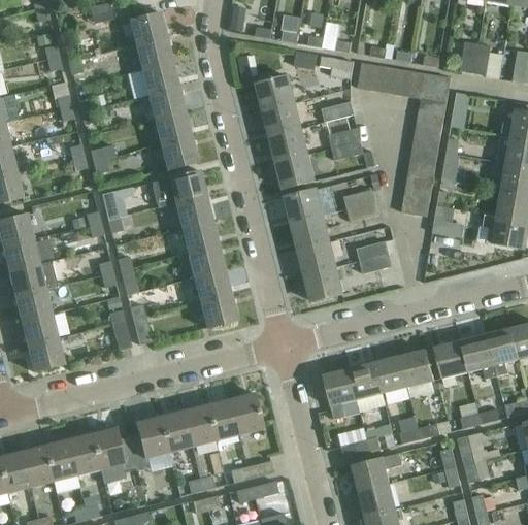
[(32,0),(34,9),(46,7),(44,0),(32,0)]
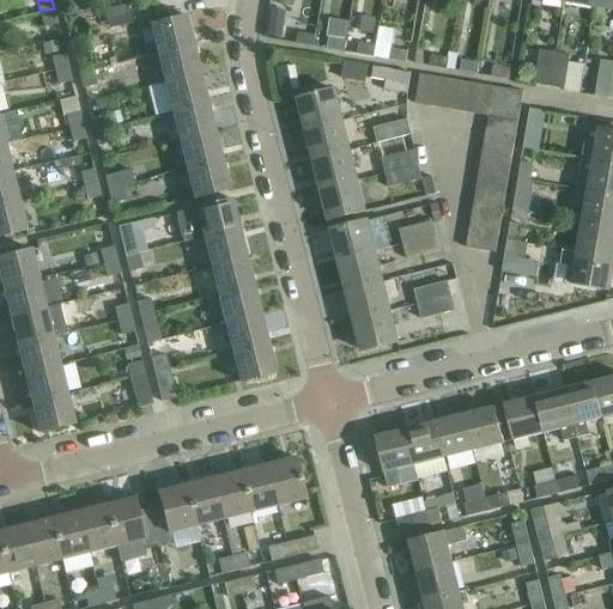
[(131,6),(105,7),(107,28),(131,26),(131,6)]
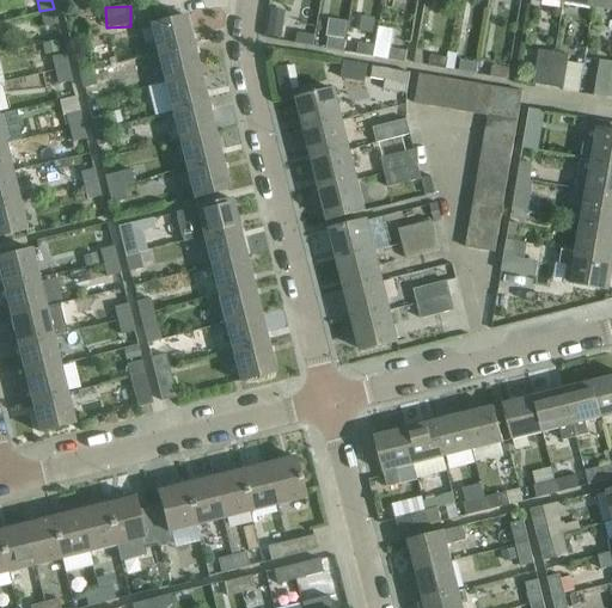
[(54,8),(40,11),(44,26),(57,23),(54,8)]
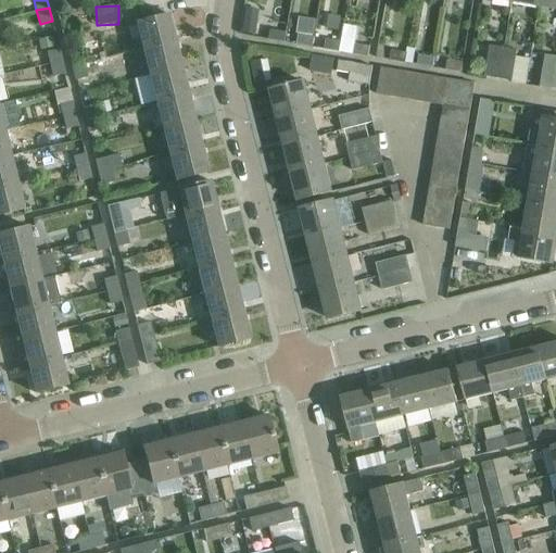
[(135,22),(141,48),(173,39),(166,13),(135,22)]
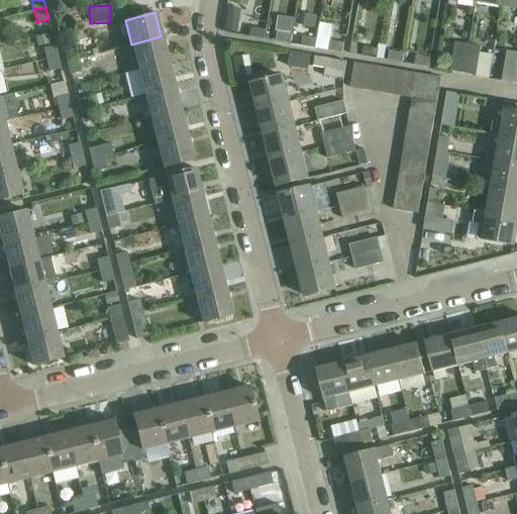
[(248,35),(263,37),(265,28),(250,26),(248,35)]
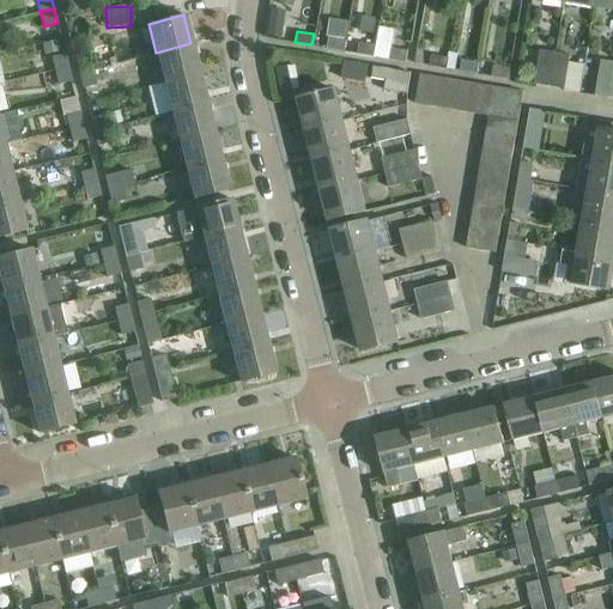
[(357,53),(372,55),(375,43),(359,40),(357,53)]
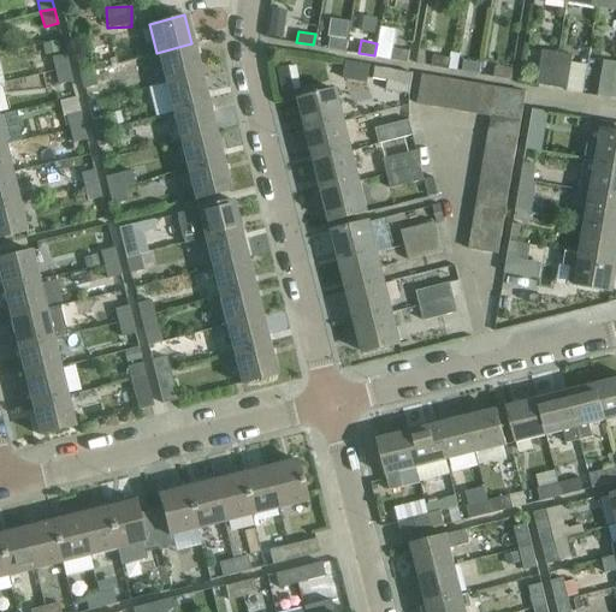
[(157,53),(164,81),(199,72),(191,43),(157,53)]
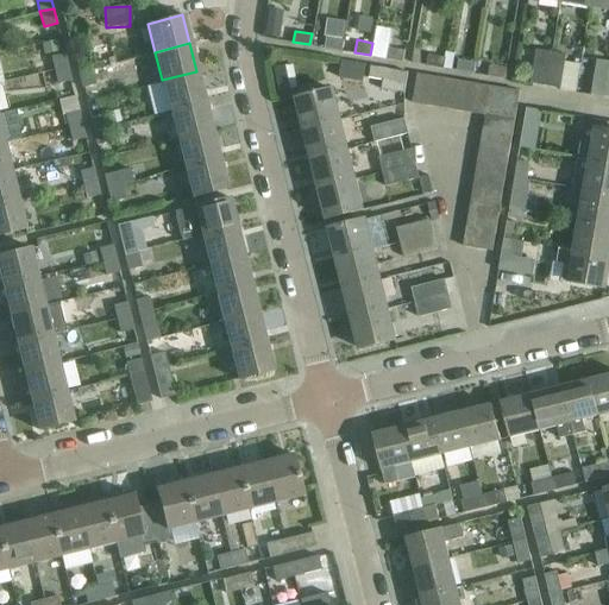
[(372,43),(370,55),(403,60),(406,48),(372,43)]
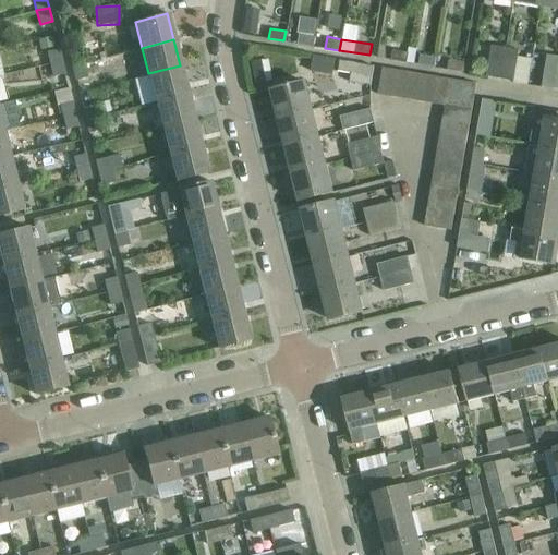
[(486,74),(499,76),(505,46),(492,44),(486,74)]
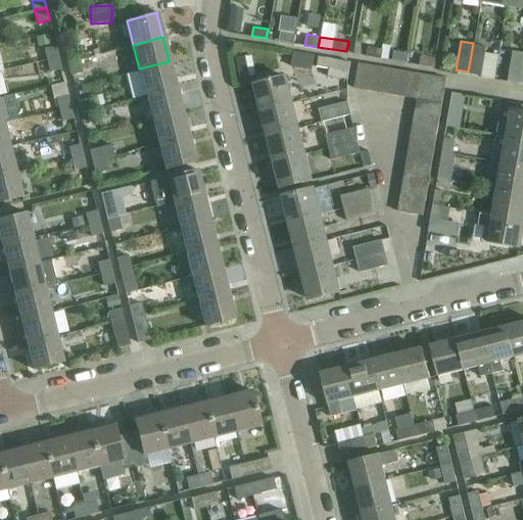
[(473,43),(468,72),(481,75),(486,46),(473,43)]
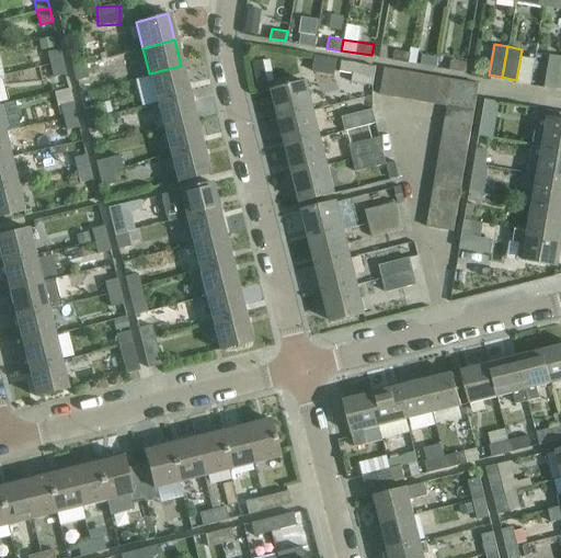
[(46,50),(49,61),(63,58),(59,47),(46,50)]
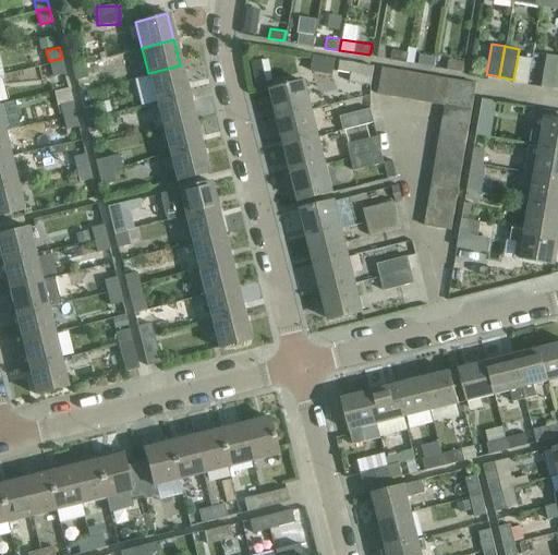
[(69,51),(72,64),(84,62),(81,48),(69,51)]
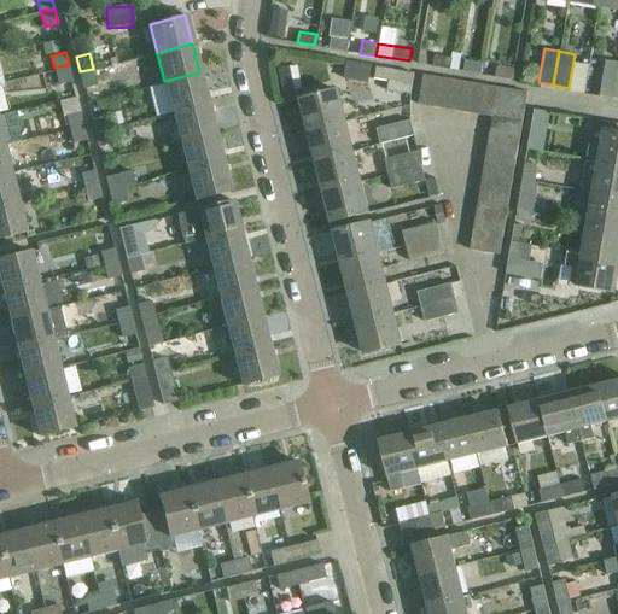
[(435,53),(432,64),(450,69),(453,57),(435,53)]
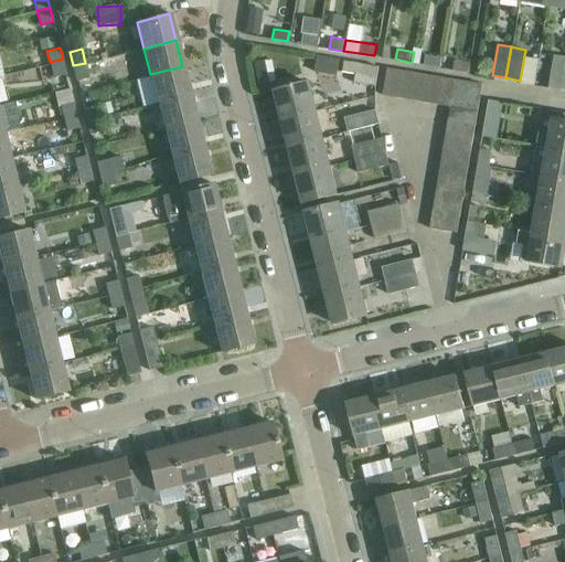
[(425,53),(424,65),(440,67),(441,55),(425,53)]
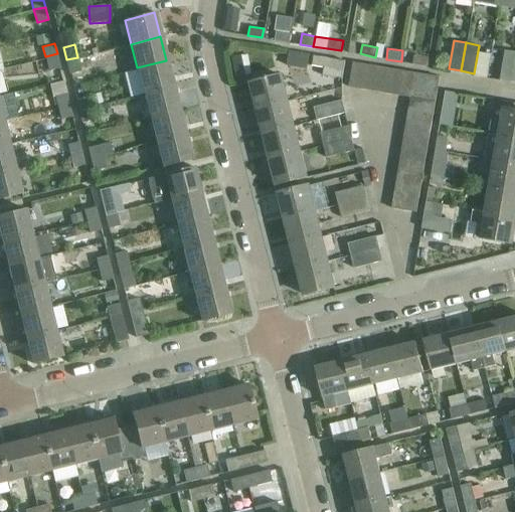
[(499,78),(511,80),(514,58),(514,50),(504,49),(499,78)]
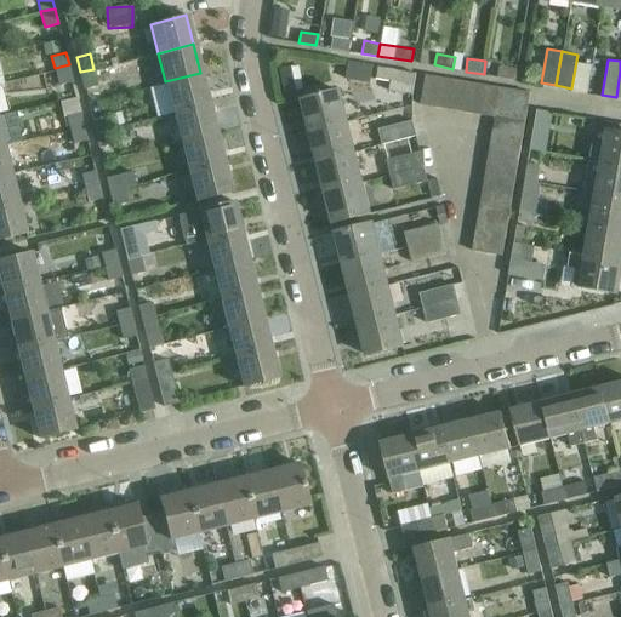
[(571,89),(571,90),(588,92),(592,63),(576,61),(571,89)]
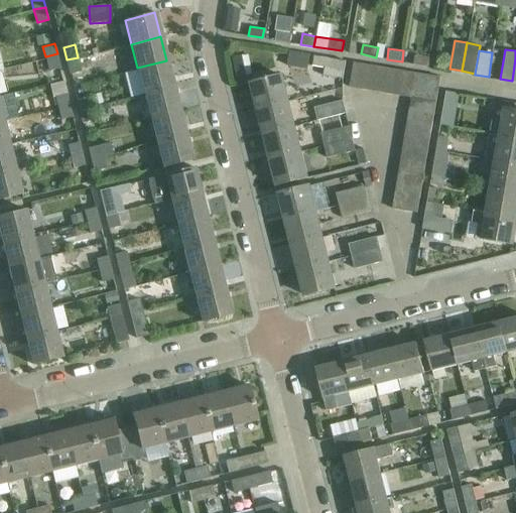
[(57,53),(45,56),(49,71),(60,67),(57,53)]
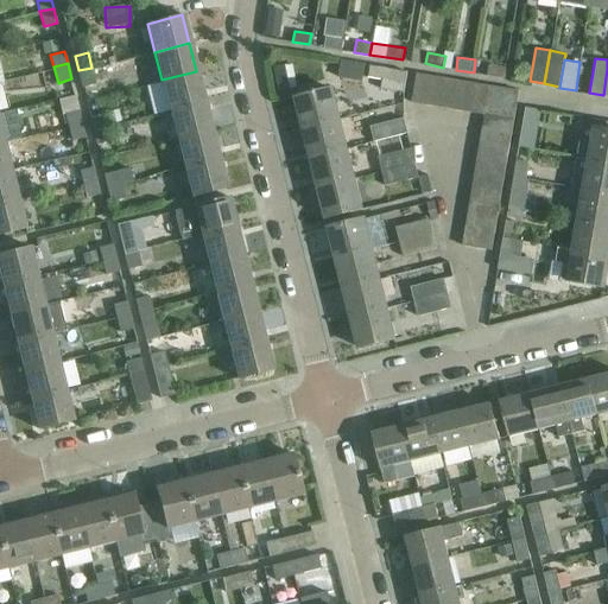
[(285,63),(273,65),(279,91),(290,89),(285,63)]
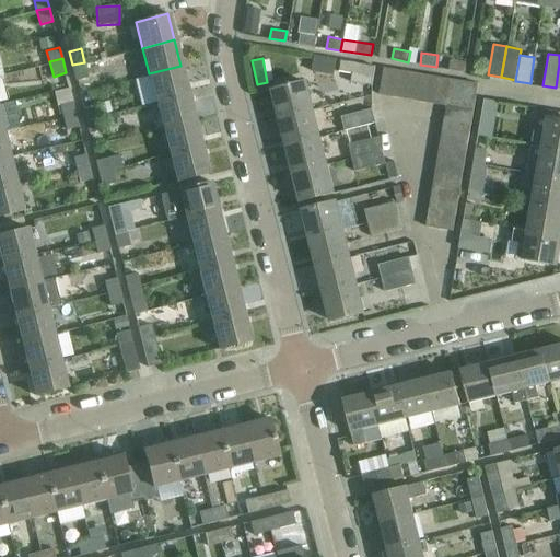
[(451,58),(448,69),(465,71),(467,60),(451,58)]
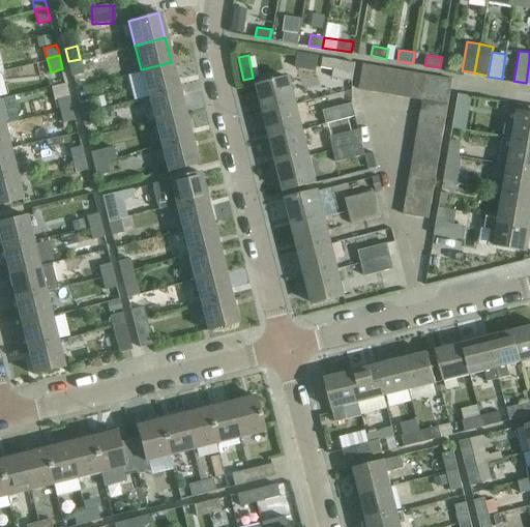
[(355,61),(322,56),(321,65),(333,67),(332,76),(352,80),(355,61)]
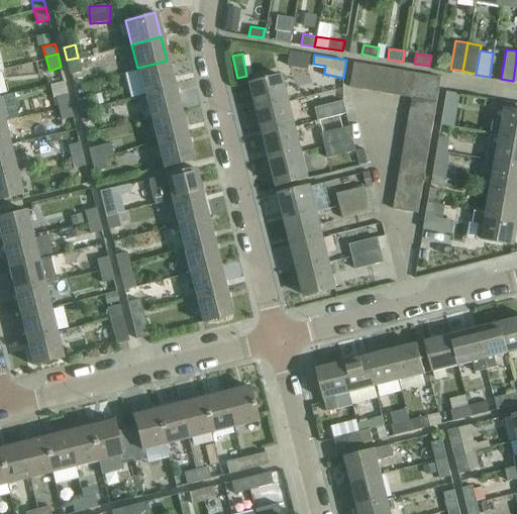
[(78,58),(67,60),(70,73),(82,71),(78,58)]
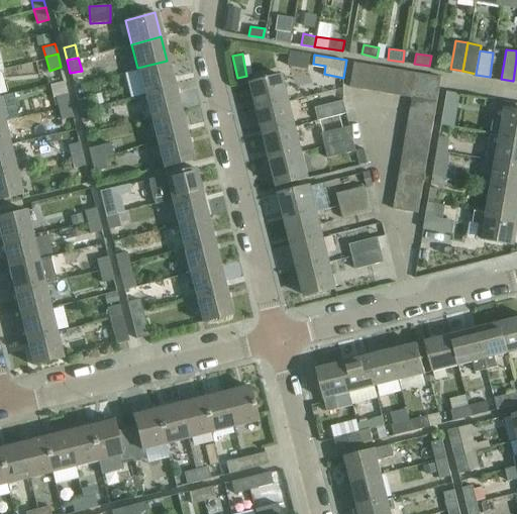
[(137,68),(143,92),(173,85),(167,61),(137,68)]
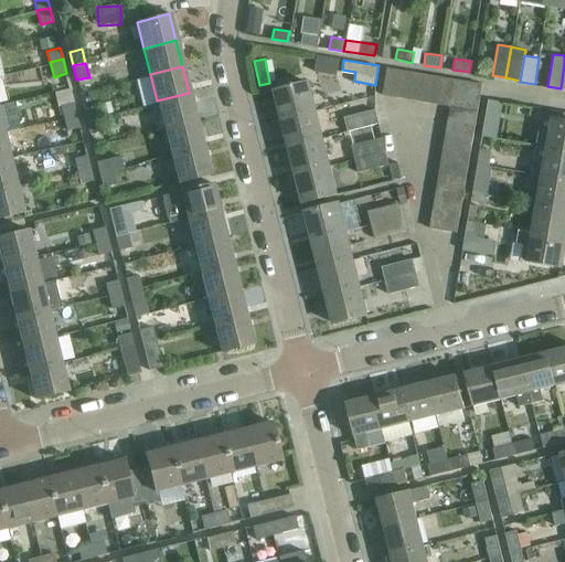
[(381,93),(395,95),(400,69),(385,66),(381,93)]
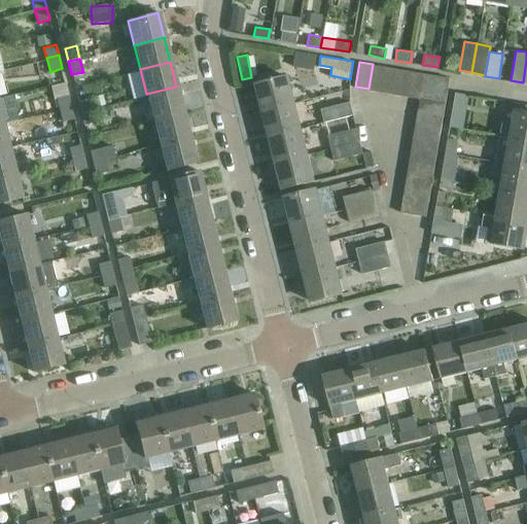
[(369,89),(382,91),(386,66),(373,64),(369,89)]
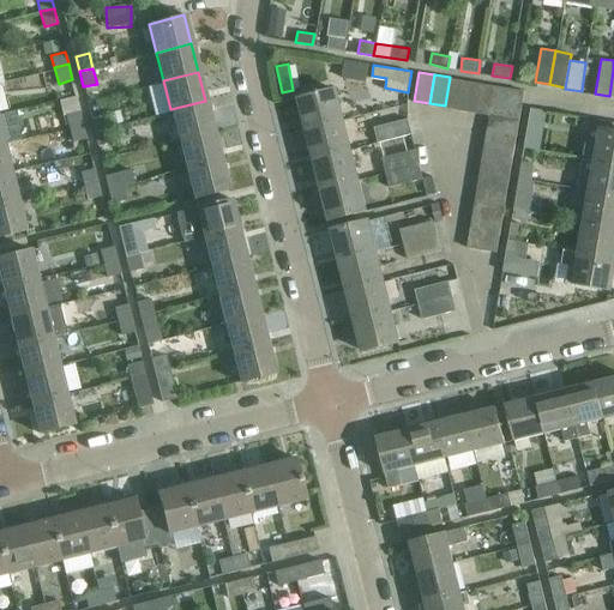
[(445,106),(459,109),(464,79),(450,77),(445,106)]
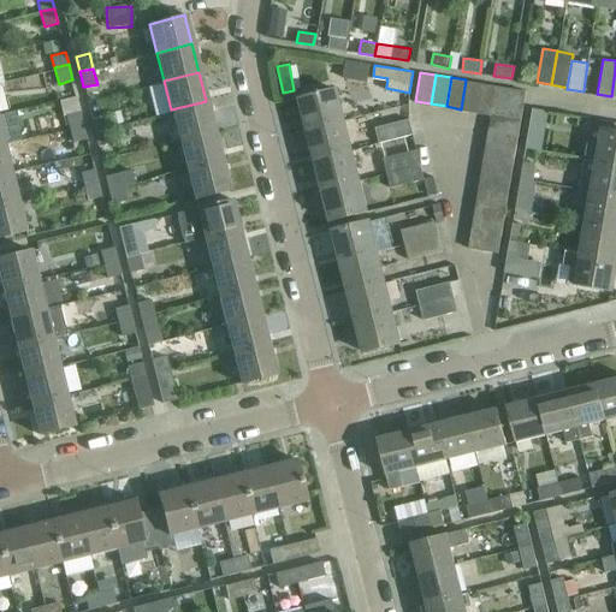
[(461,110),(475,112),(481,83),(466,79),(461,110)]
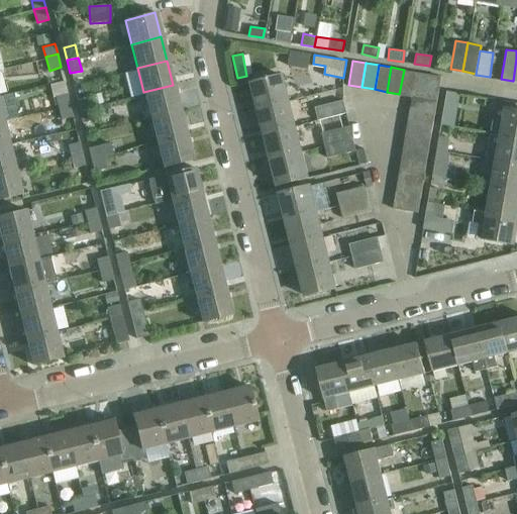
[(399,94),(411,96),(415,72),(404,70),(399,94)]
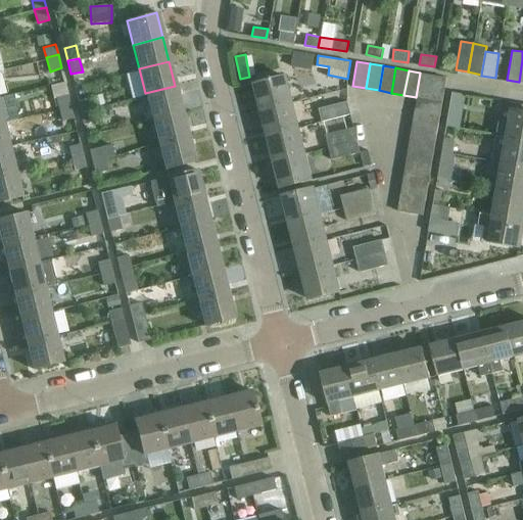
[(416,97),(441,101),(445,77),(420,73),(416,97)]
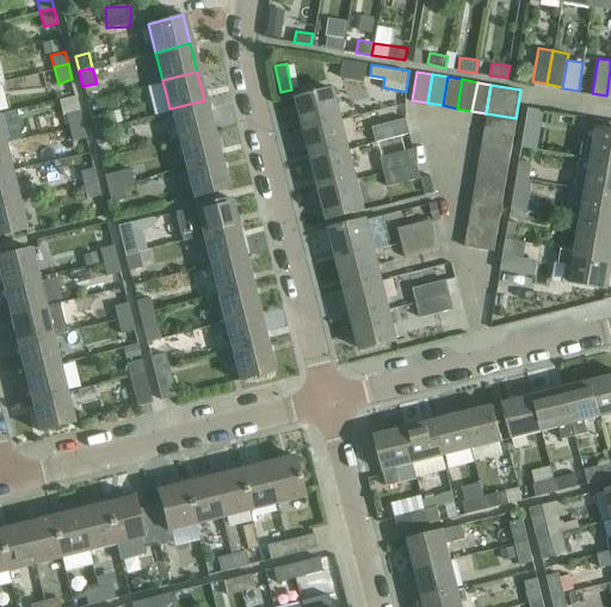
[(298,95),(306,125),(340,117),(333,87),(298,95)]
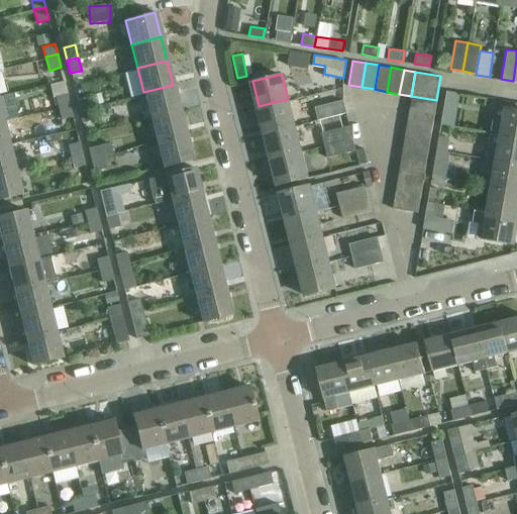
[(143,92),(149,117),(179,110),(173,85),(143,92)]
